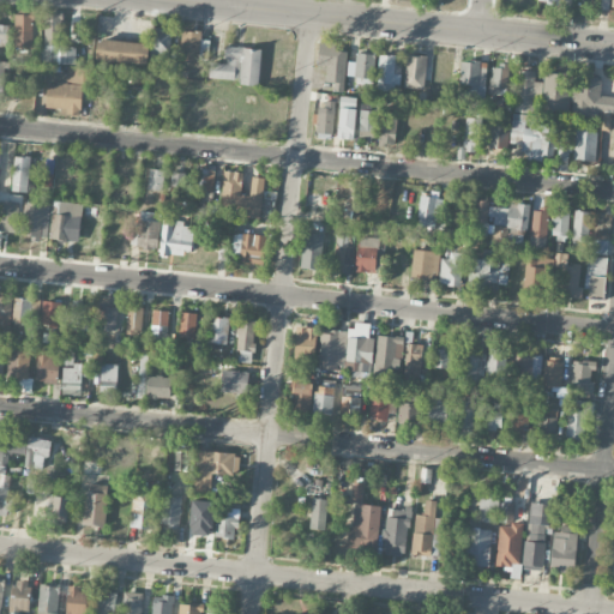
[(76,62),(77,46),(62,46),(62,13),(44,13),(43,62),(76,62)]
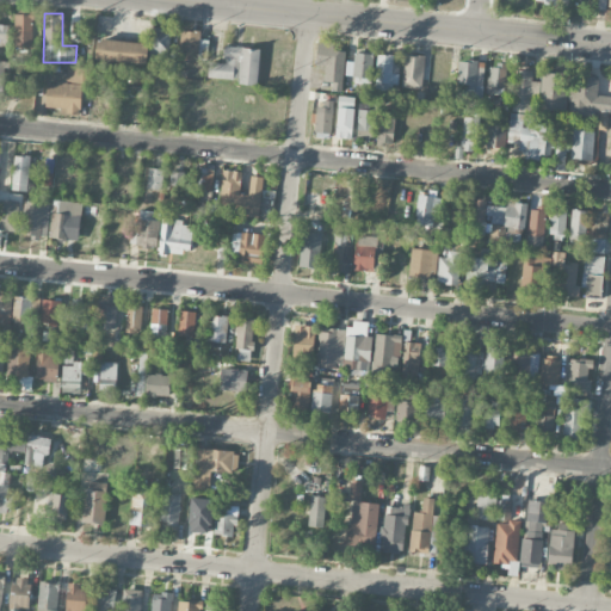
[(14,47),(32,48),(34,14),(16,14),(14,47)]
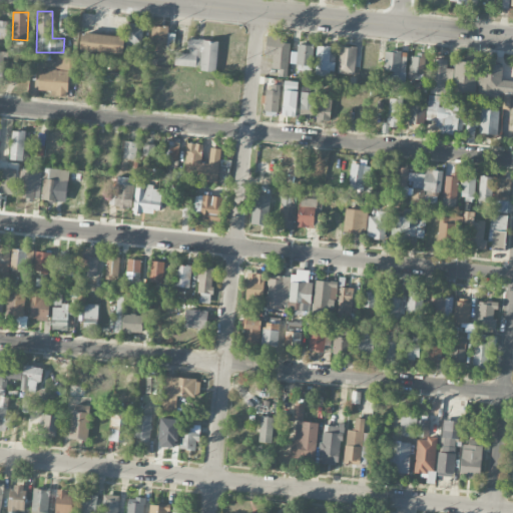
[(8,19),(0,18),(0,37),(8,38),(8,19)]
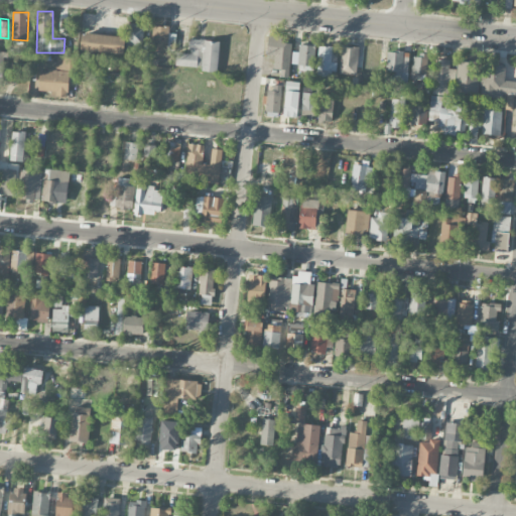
[(144,26),(129,26),(128,46),(143,47),(144,26)]
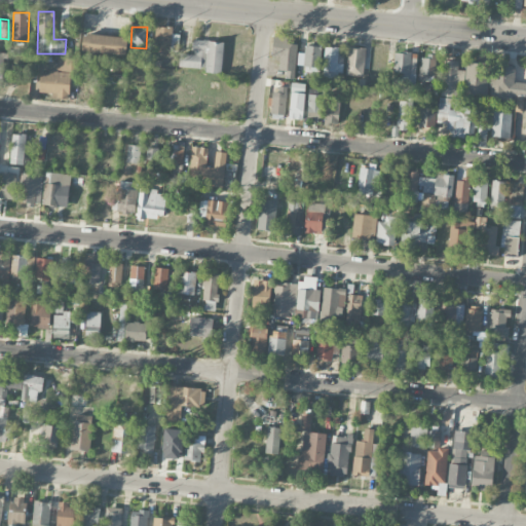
[(173,27),(155,27),(154,51),(179,51),(180,34),(173,34),(173,27)]
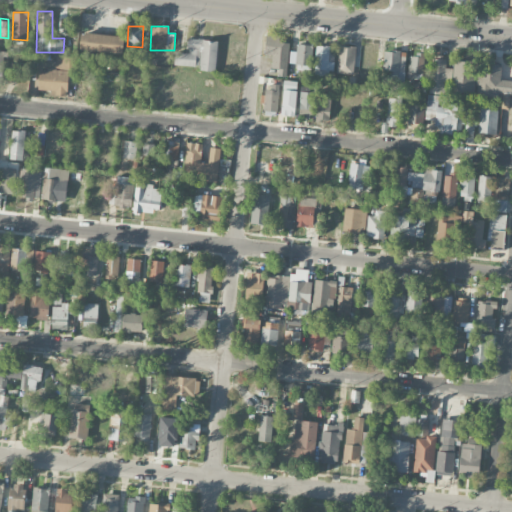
[(124,35),(79,33),(78,51),(123,53),(124,35)]
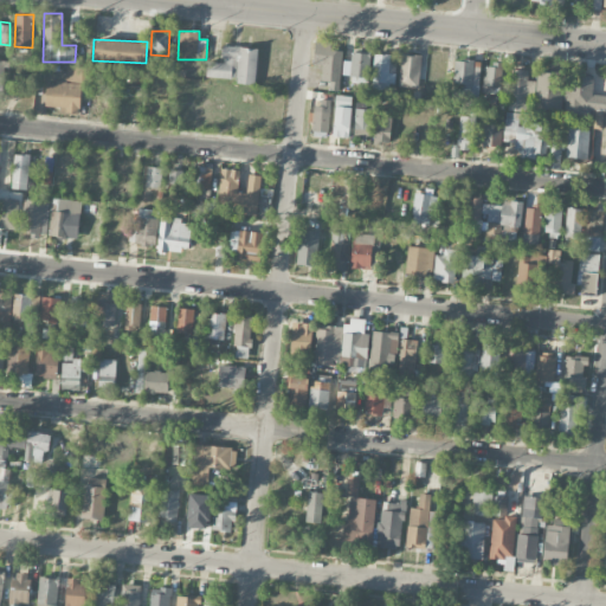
[(257,46),(223,46),(223,64),(210,63),(208,81),(256,82),(257,46)]
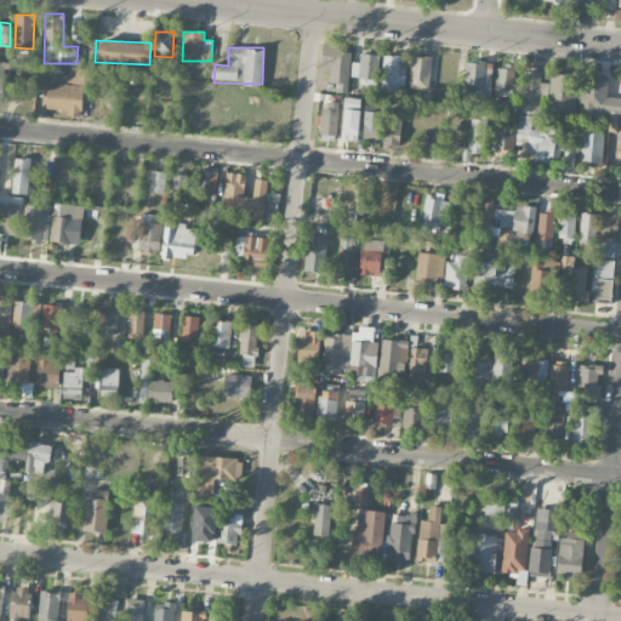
[(322,79),(332,79),(332,92),(349,92),(349,51),(322,51),(322,79)]
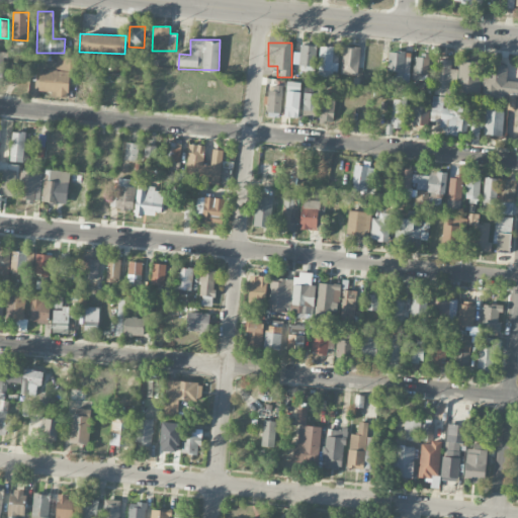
[(296,67),(316,67),(316,44),(296,44),(296,67)]
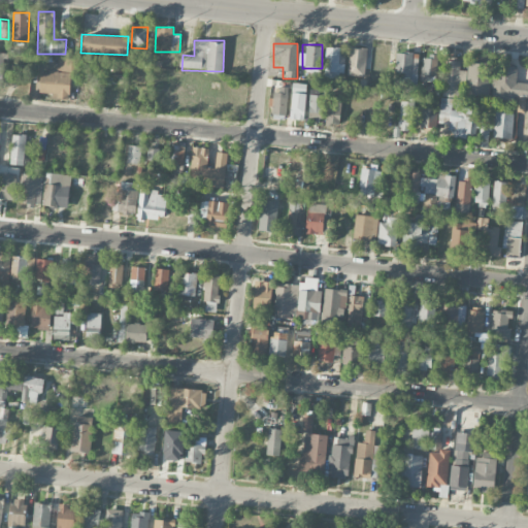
[(344,78),(344,46),(326,46),(326,78),(344,78)]
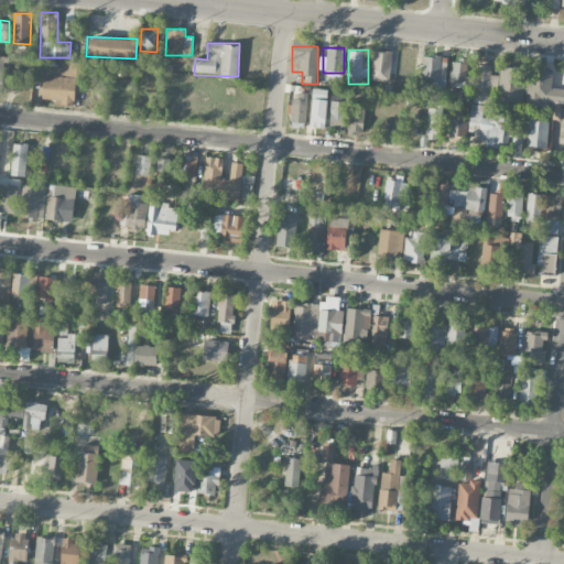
[(372,80),(389,80),(389,51),(373,51),(372,80)]
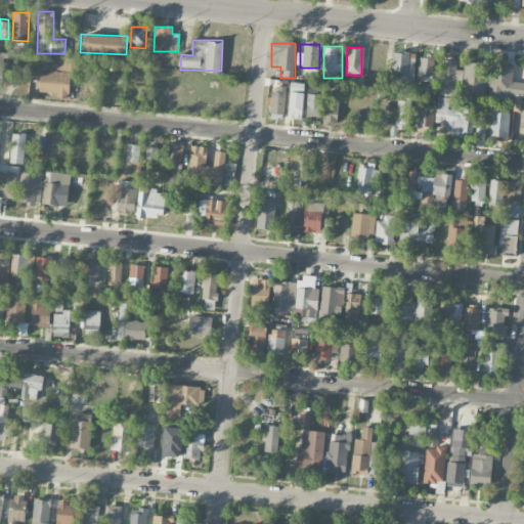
[(413,80),(415,52),(392,51),(374,50),(374,67),(392,68),(392,79),(413,80)]
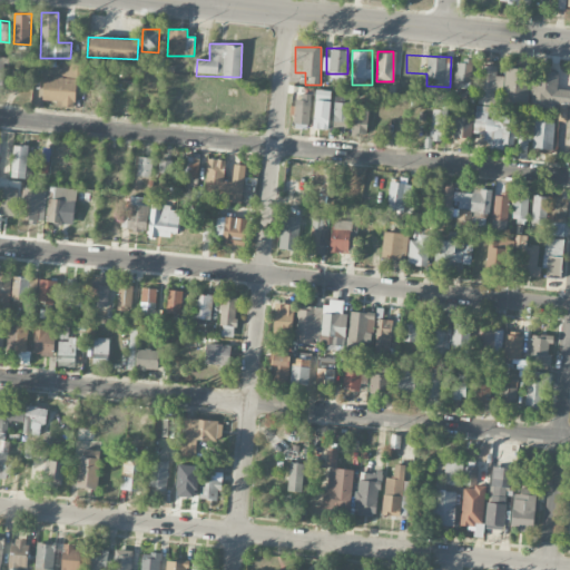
[(472,58),(458,58),(457,86),(471,87),(472,58)]
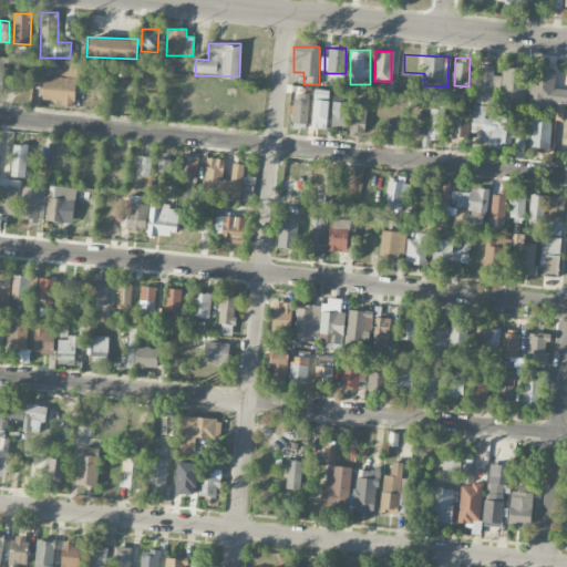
[(83,76),(83,61),(61,62),(61,76),(83,76)]
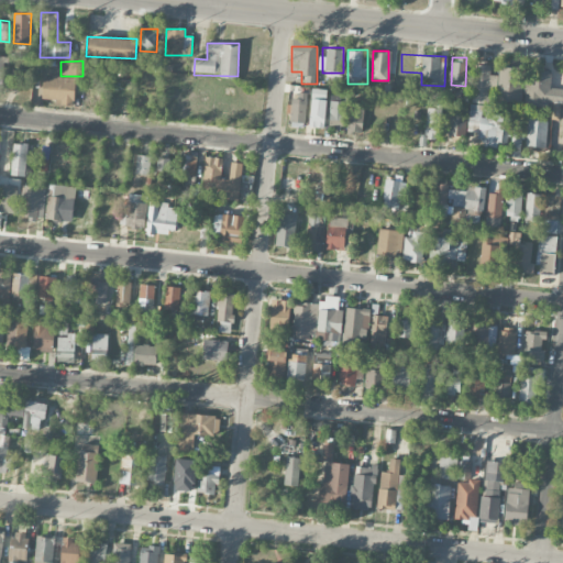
[(475,98),(496,98),(496,74),(490,74),(490,63),(475,63),(475,98)]
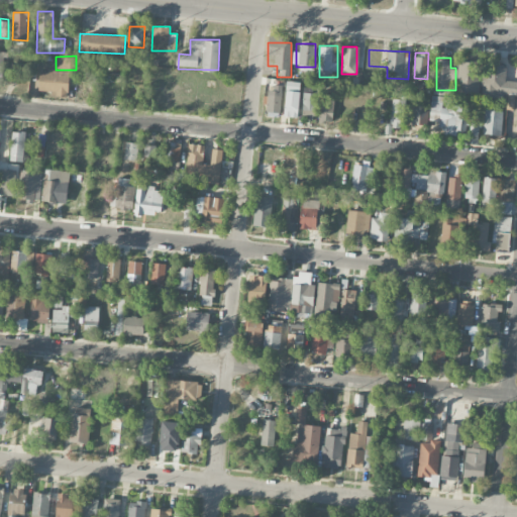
[(477,91),(475,61),(458,62),(460,92),(477,91)]
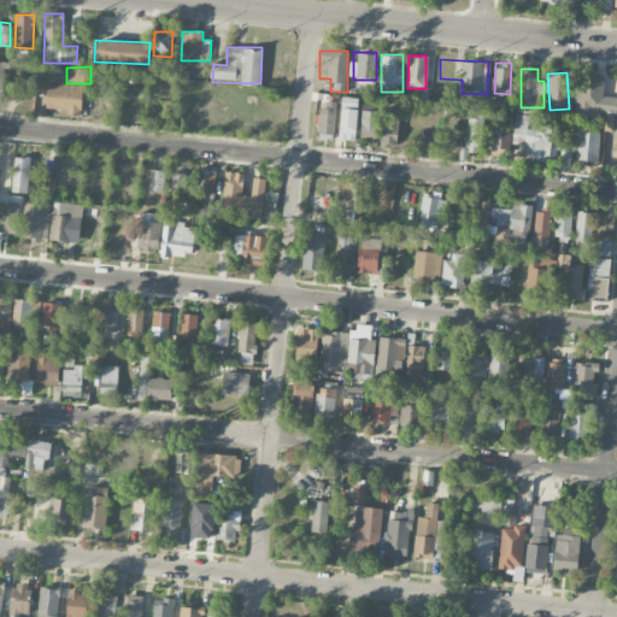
[(574,84),(581,116),(599,111),(593,81),(574,84)]
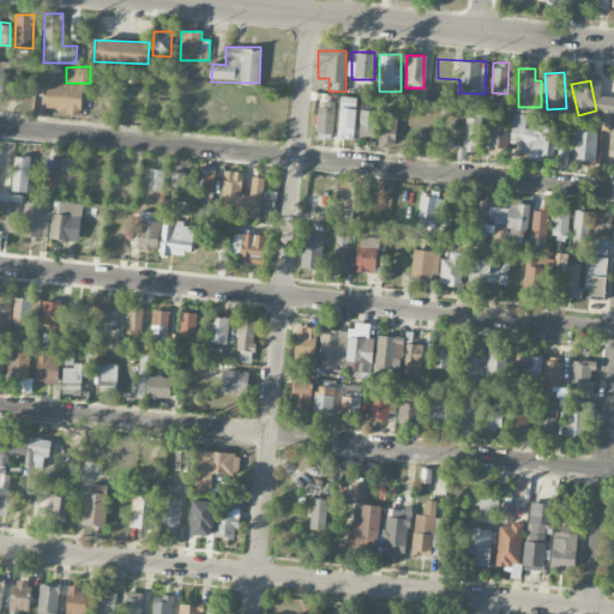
[(62,109),(61,114),(79,116),(84,86),(47,82),(43,107),(62,109)]
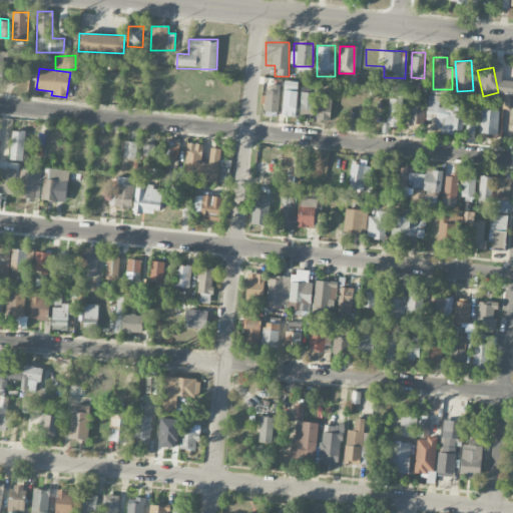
[(298,81),(285,80),(283,115),(296,116),(298,81)]
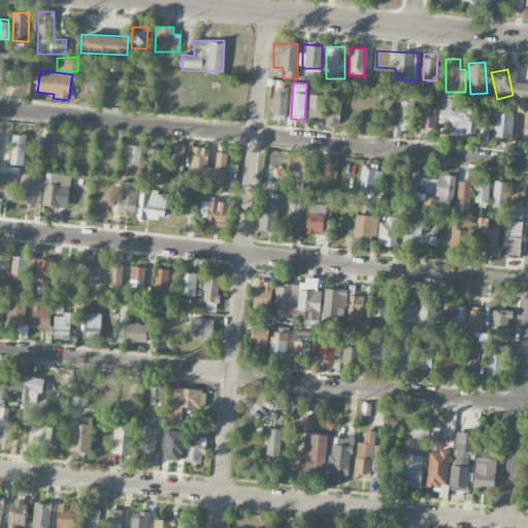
[(273,119),(288,119),(288,87),(273,87),(273,119)]
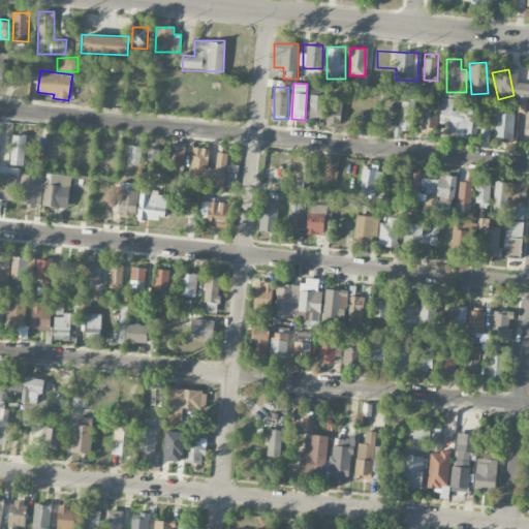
[(311,120),(322,120),(322,89),(311,89),(311,120)]
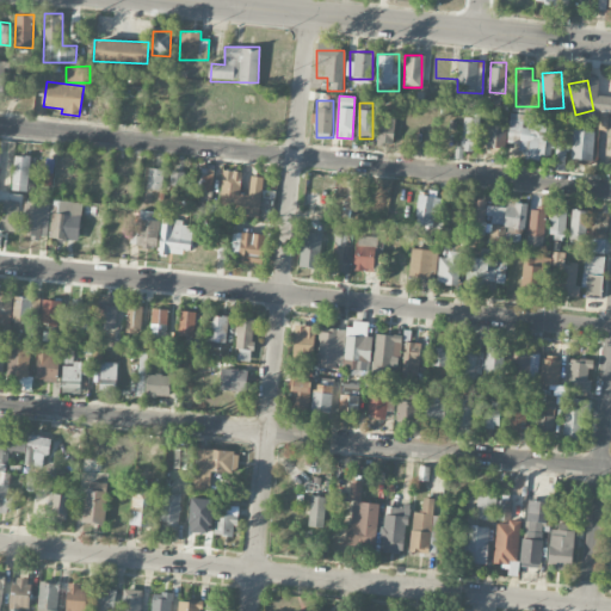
[(394,142),(394,111),(378,111),(378,142),(394,142)]
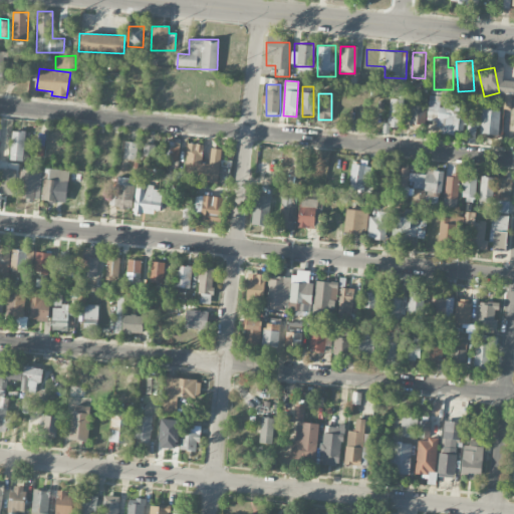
[(386,133),(390,134),(390,124),(402,126),(404,97),(390,95),(386,133)]
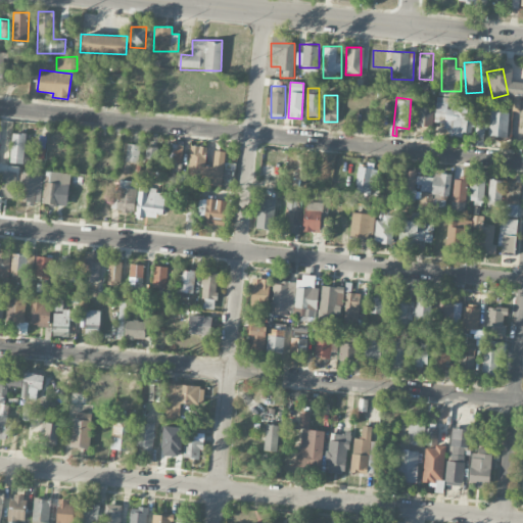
[(476,106),(447,103),(448,98),(437,97),(435,122),(444,123),(443,133),(463,135),(463,131),(473,132),(476,106)]
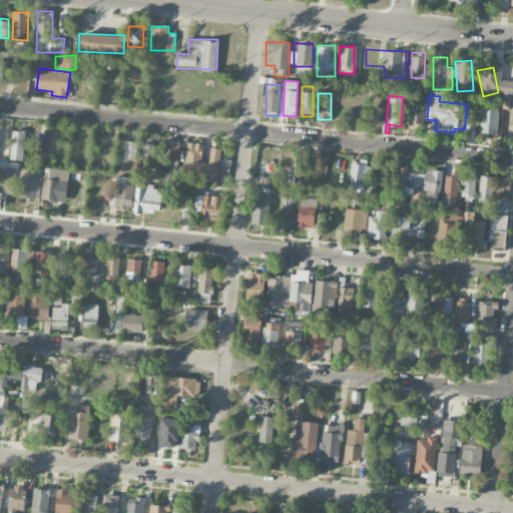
[(409,123),(425,123),(426,104),(410,104),(409,123)]
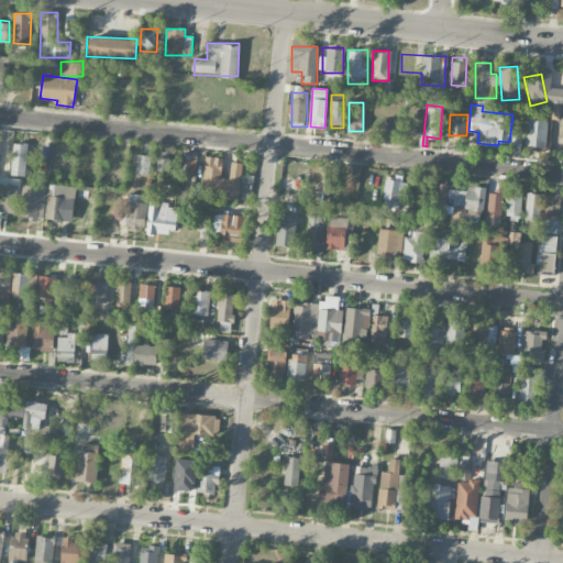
[(545,150),(548,121),(529,119),(526,147),(545,150)]
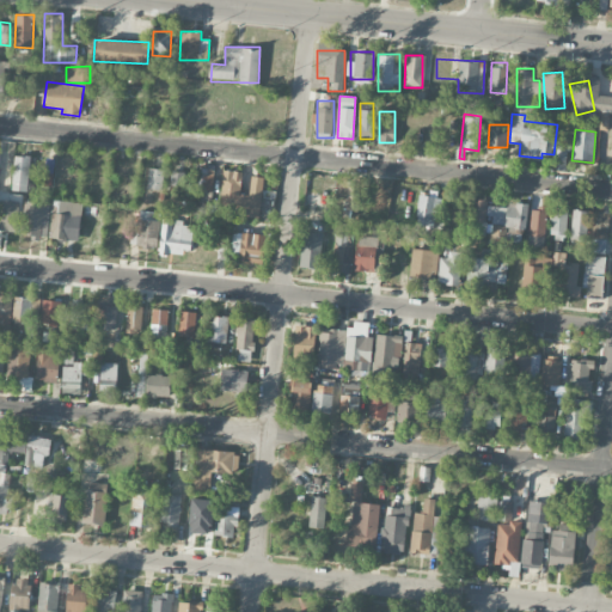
[(30,157),(13,155),(13,191),(29,191),(30,157)]
